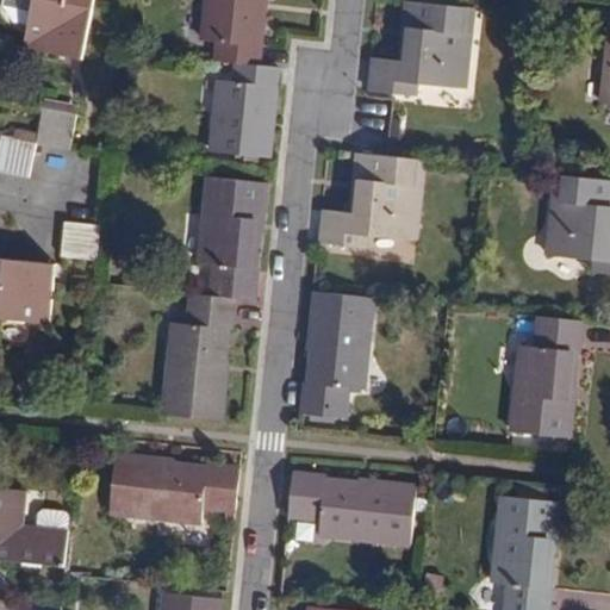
[(89,8),(44,0),(29,0),(20,49),(79,60),(89,8)]
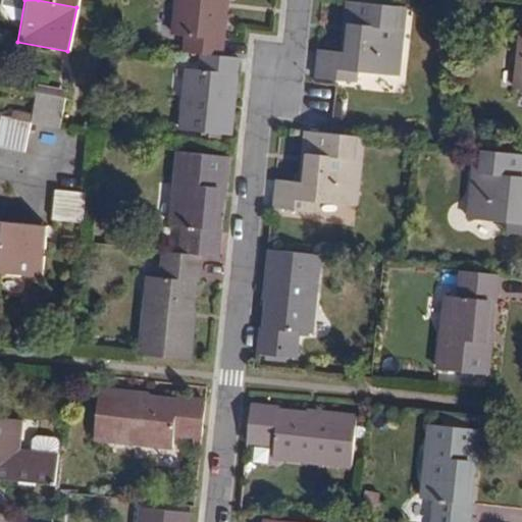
[(204,53),(221,55),(226,0),(176,0),(172,35),(187,37),(186,52),(204,53)]
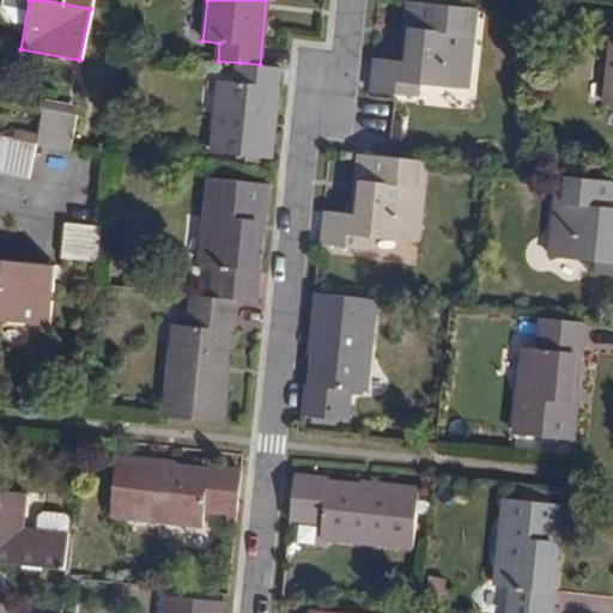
[(469,6),(410,1),(406,26),(419,29),(419,40),(412,40),(408,61),(402,61),(380,58),(376,90),(419,93),(419,83),(468,86),(475,30),(467,30),(469,6)]
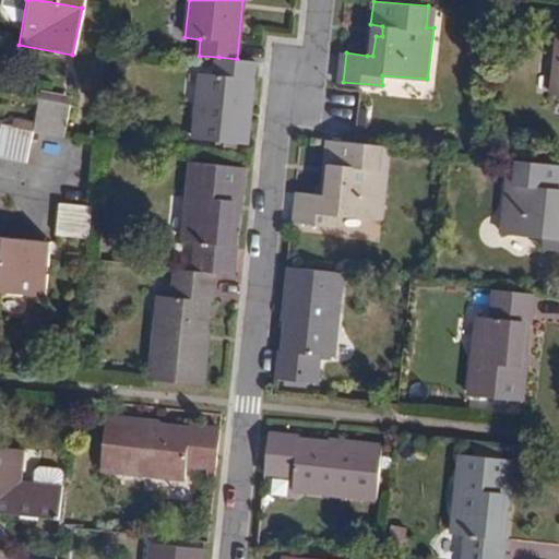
[(426,27),(433,27),(436,7),(428,6),(426,27)]
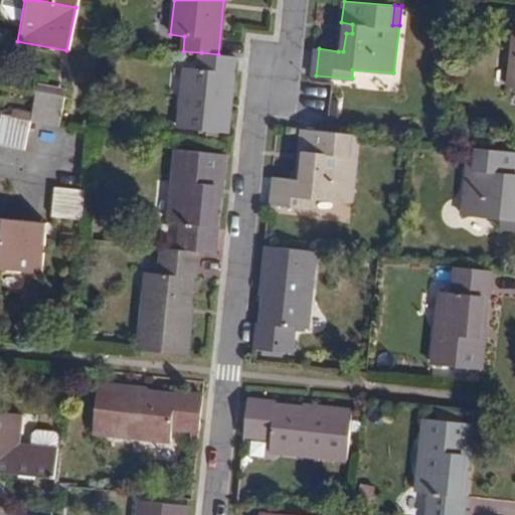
[(341,22),(338,51),(343,51),(346,33),(352,33),(352,24),(341,22)]
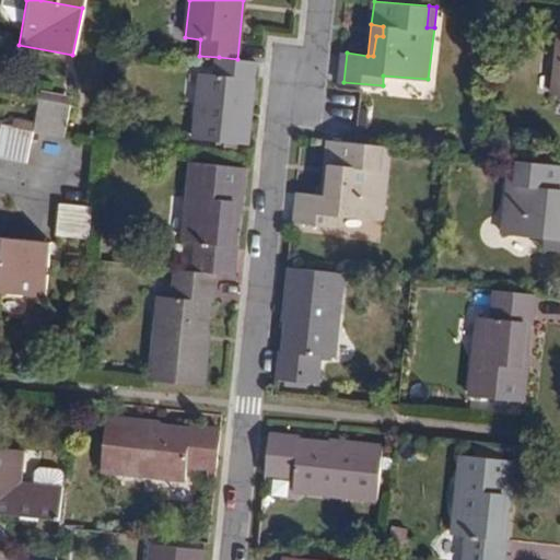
[(237,59),(219,57),(217,71),(201,70),(194,137),(247,142),(256,61),(237,59)]
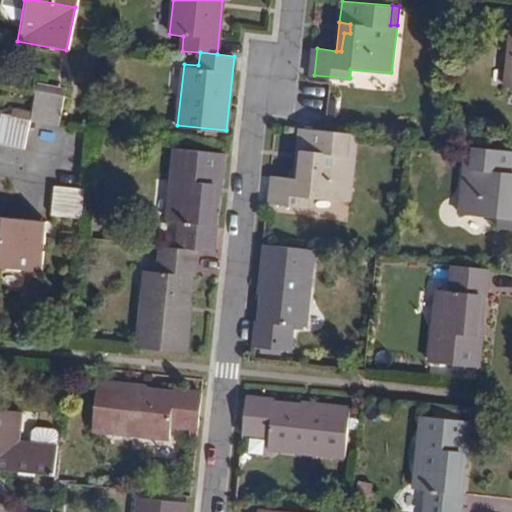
[(35,92),(29,120),(59,126),(64,97),(35,92)]
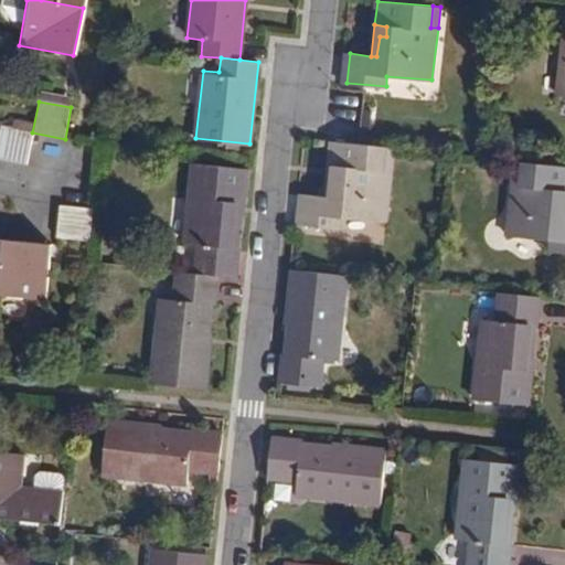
[(0,158),(27,163),(32,132),(0,126),(0,158)]
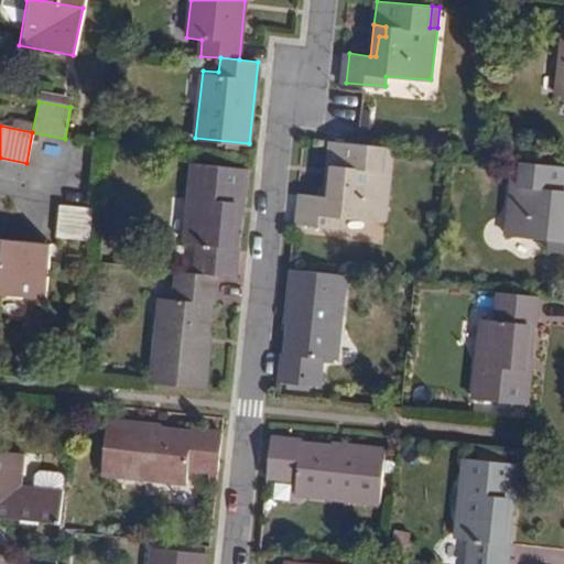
[(360,143),(332,141),(329,165),(340,166),(339,177),(334,177),(333,196),(326,195),(302,193),(300,221),(339,226),(339,216),(386,220),(391,170),(383,169),(386,147),(360,143)]
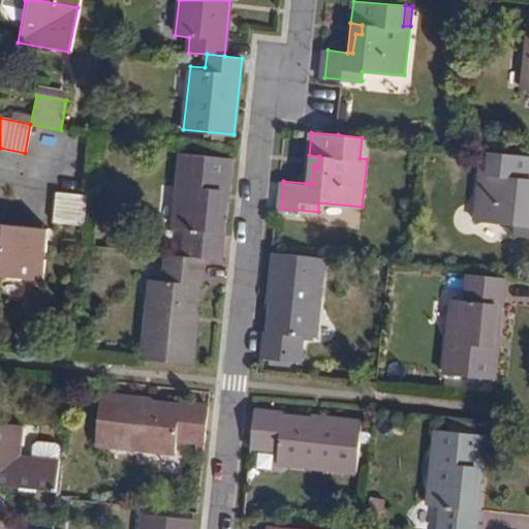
[(360,158),(367,159),(370,137),(362,137),(360,158)]
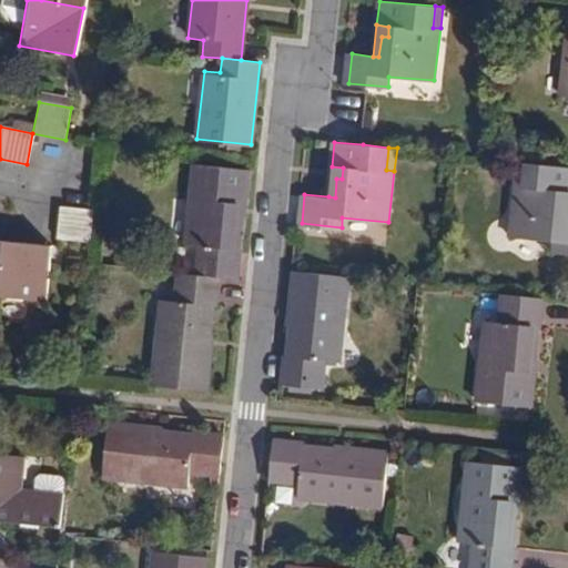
[(516,182),(510,235),(557,240),(556,250),(567,251),(567,201),(566,202),(567,190),(567,165),(527,161),(525,183),(516,182)]
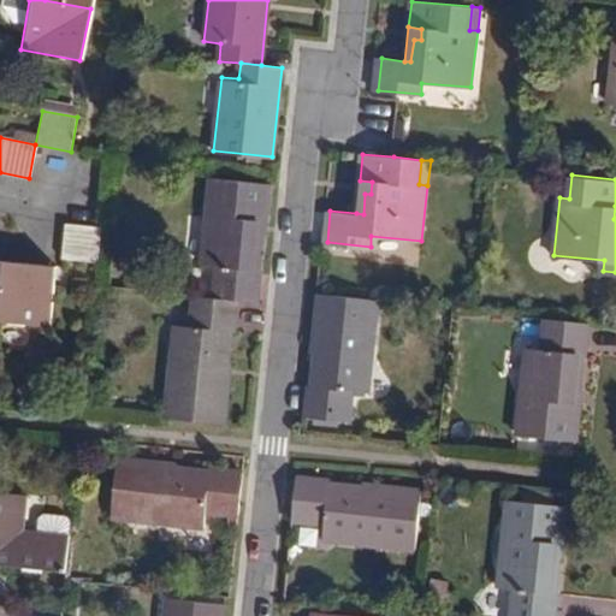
[(562,175),(560,197),(569,199),(572,175),(562,175)]
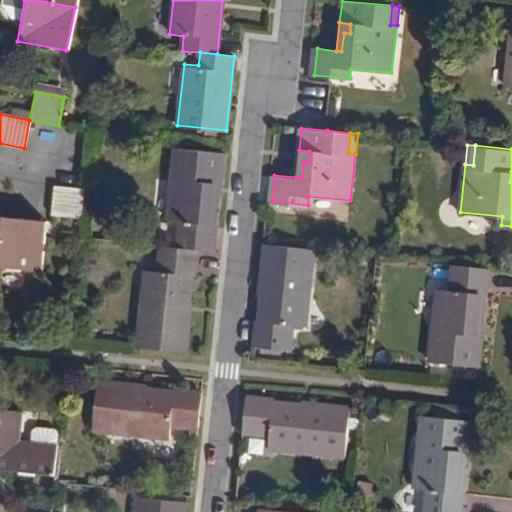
[(176,164),(166,243),(198,246),(214,248),(217,220),(214,220),(217,189),(213,189),(214,178),(221,179),(224,151),(189,146),(187,166),(176,164)]
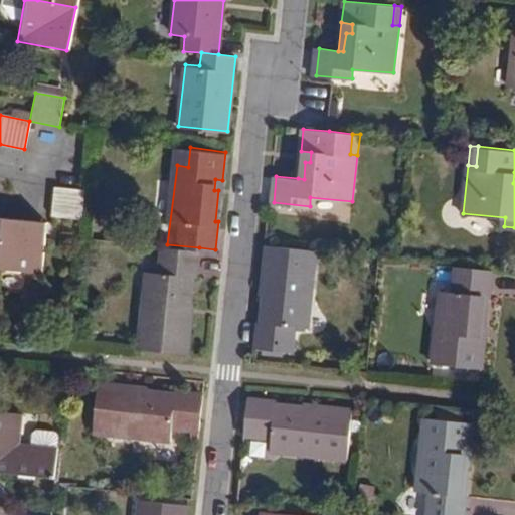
[(301,151),(298,178),(304,179),(305,162),(310,162),(311,152),(301,151)]
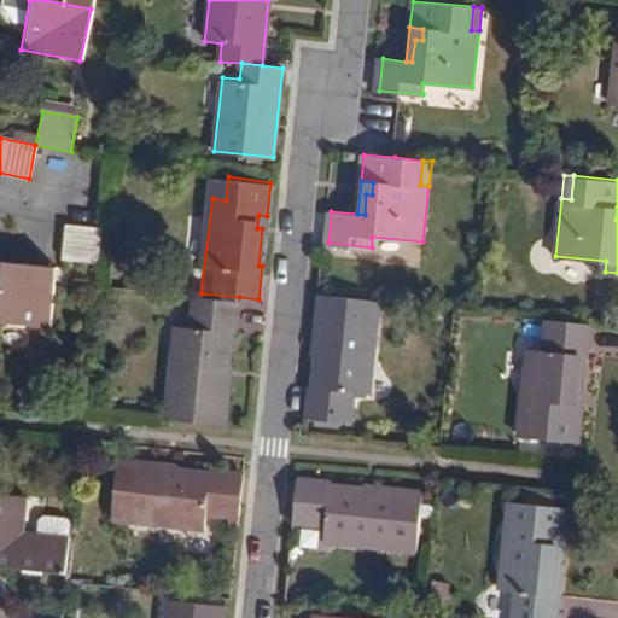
[(257,228),(262,228),(266,228),(267,216),(258,215),(257,228)]
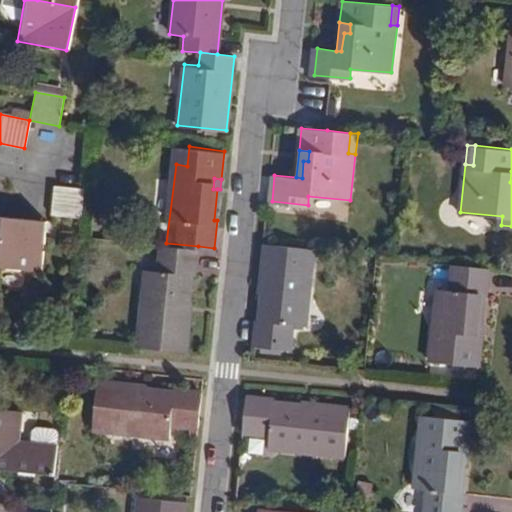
[(84,188),(52,186),(49,211),(81,214),(84,188)]
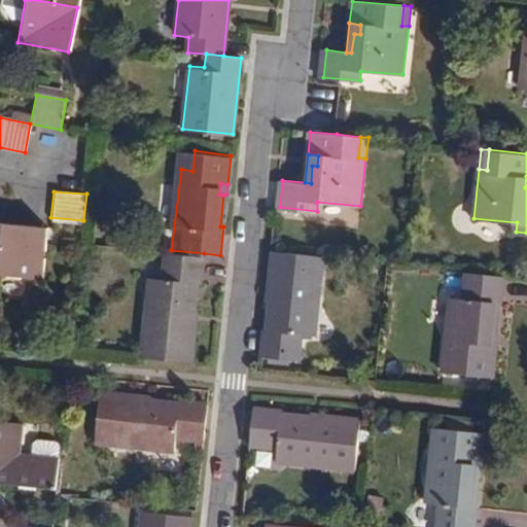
[(49,225),(3,221),(0,252),(0,274),(43,279),(49,225)]
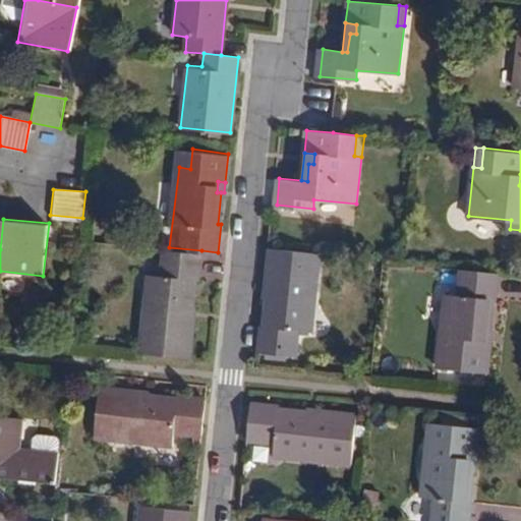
[(197,278),(201,250),(169,247),(165,246),(162,274),(149,272),(139,351),(189,357),(194,315),(182,313),(183,305),(191,306),(193,278),(197,278)]
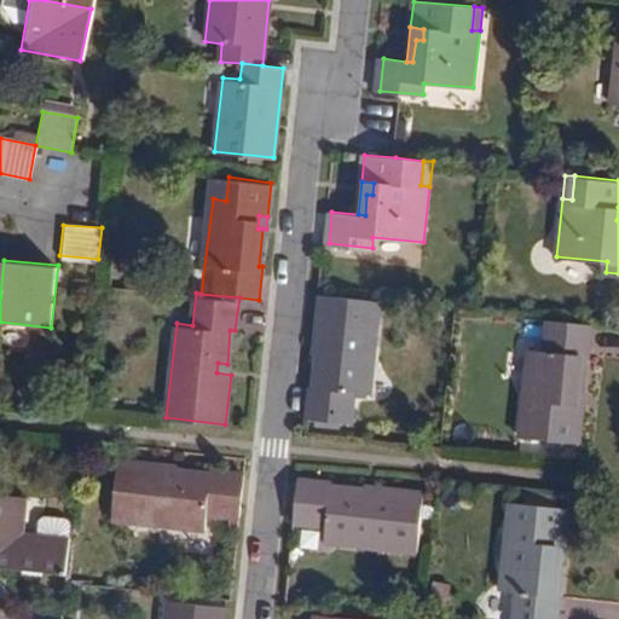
[(380,300),(323,295),(318,343),(329,345),(327,356),(319,354),(317,388),(313,388),(310,420),(352,424),(354,392),(369,393),(380,300)]
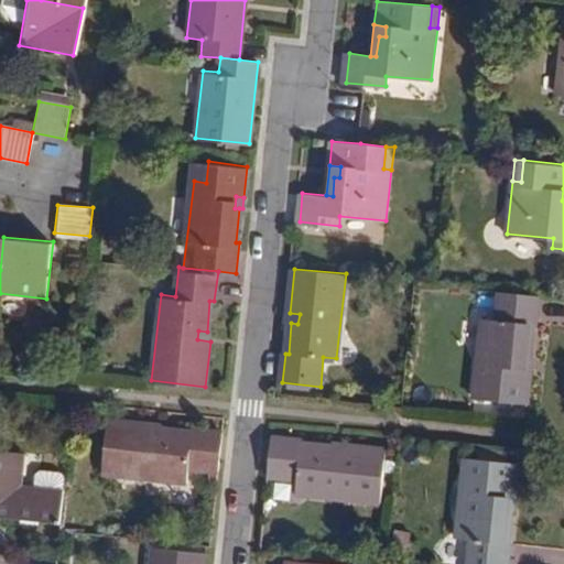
[(481,289),(473,372),(486,373),(484,396),(524,400),(528,369),(519,368),(520,355),(525,356),(529,323),(533,323),(535,294),(481,289)]
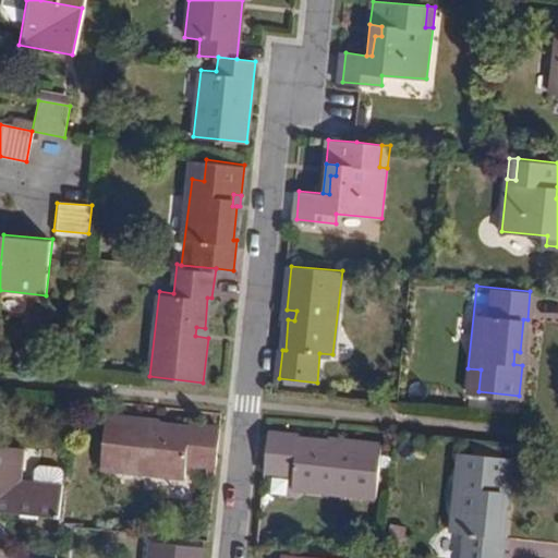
[(288,319),(294,320),(296,311),(287,310),(286,319),(288,319)]
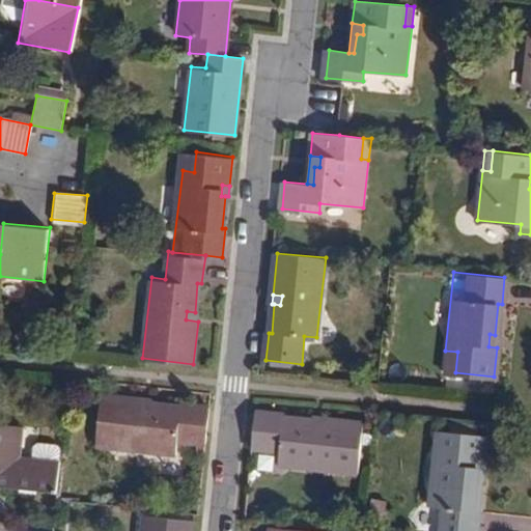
[(186,319),(198,322),(198,312),(195,312),(187,311),(186,319)]
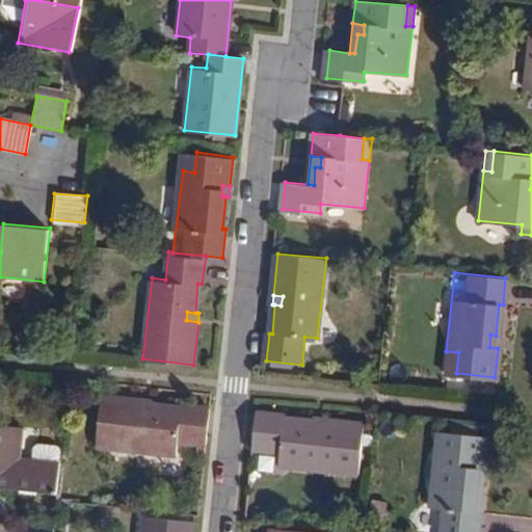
[(489,347),(498,348),(499,336),(496,336),(490,335),(489,347)]
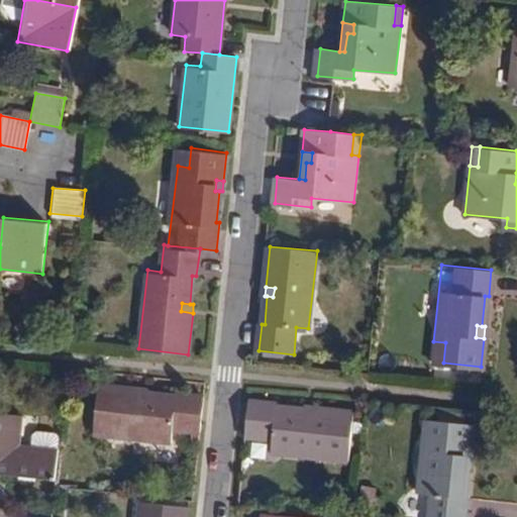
[(137,392),(99,388),(94,437),(169,445),(171,432),(200,435),(204,399),(175,395),(174,400),(146,397),(145,404),(136,403),(137,392)]
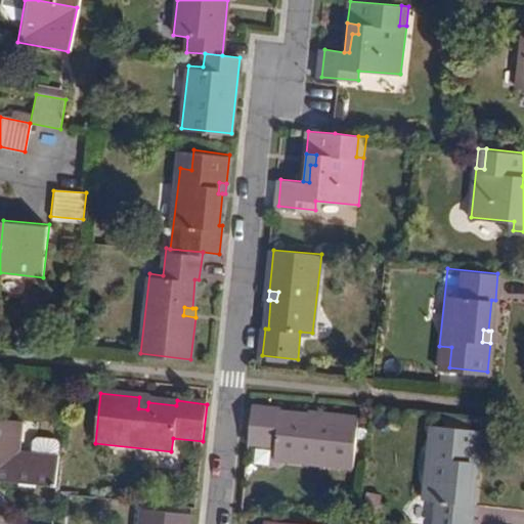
[(139,397),(138,408),(147,409),(148,402),(148,398),(139,397)]
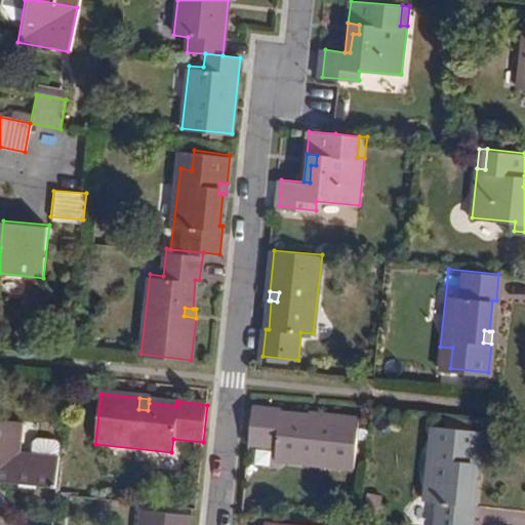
[(33,411),(2,408),(1,426),(0,426),(0,479),(55,485),(59,453),(30,451),(33,411)]
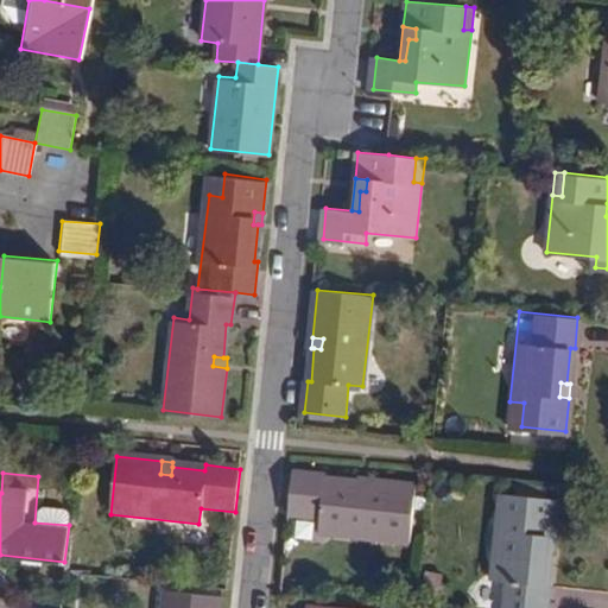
[(329,477),(295,474),(290,517),(323,520),(322,536),(411,544),(417,487),(372,482),(371,494),(360,494),(361,486),(329,482),(329,477)]
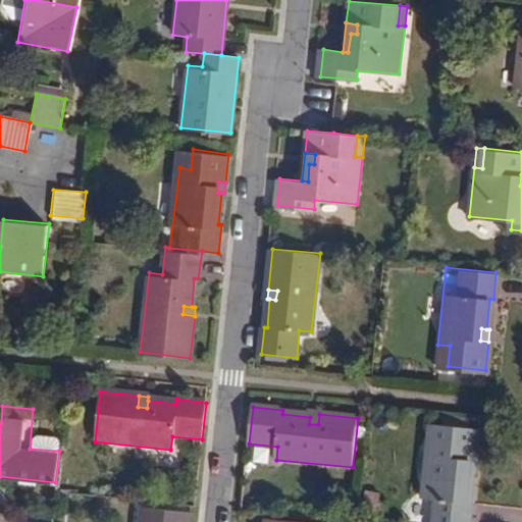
[(310,413),(310,417),(309,424),(318,424),(319,414),(310,413)]
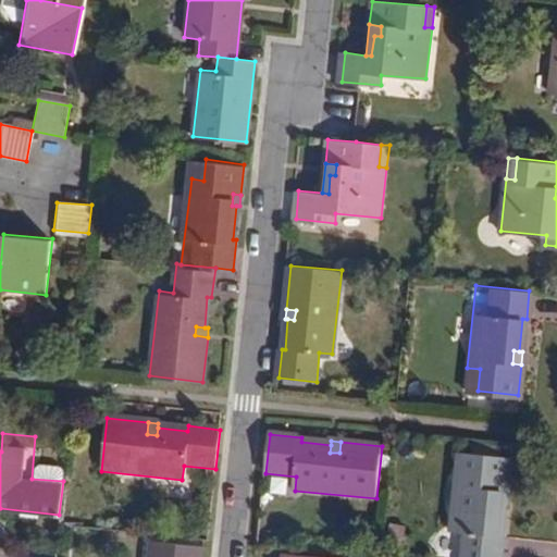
[(512,463),(472,460),(470,483),(458,482),(449,556),(502,556),(505,541),(500,541),(504,507),(499,506),(500,495),(509,496),(512,463)]
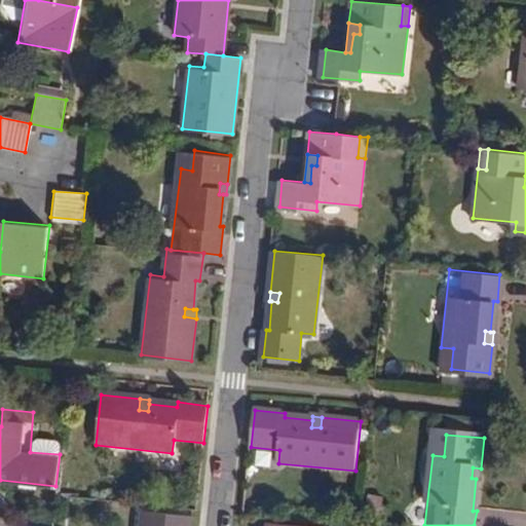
[(481,468),(473,467),(472,478),(476,479),(480,479),(481,468)]
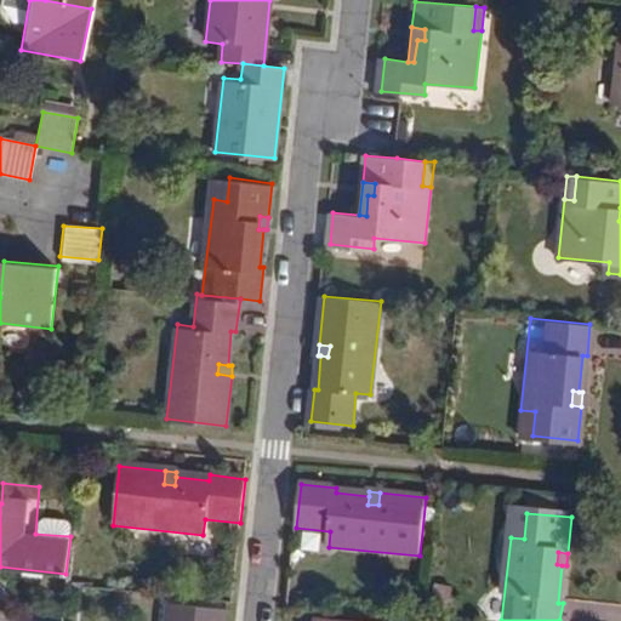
[(226,620),(228,610),(170,604),(167,620),(226,620)]
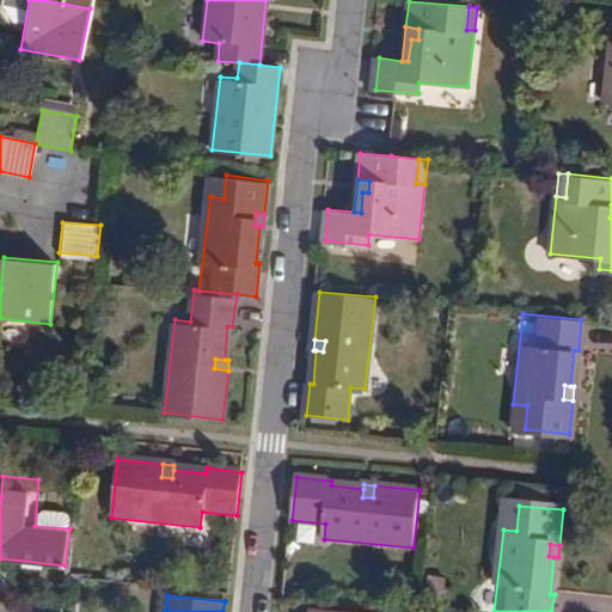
All buildings are outlined.
